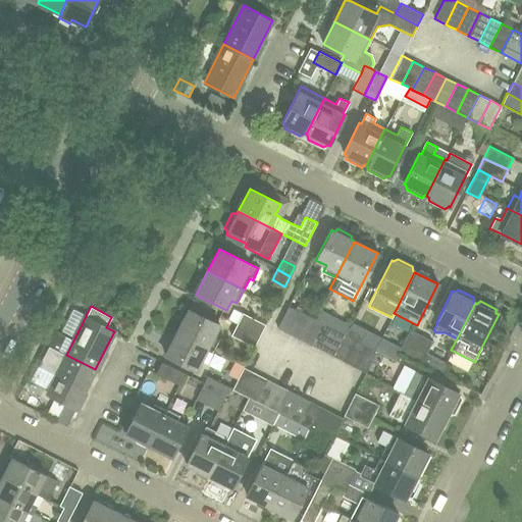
[(289,333),(299,312),(288,306),(277,327),(289,333)]
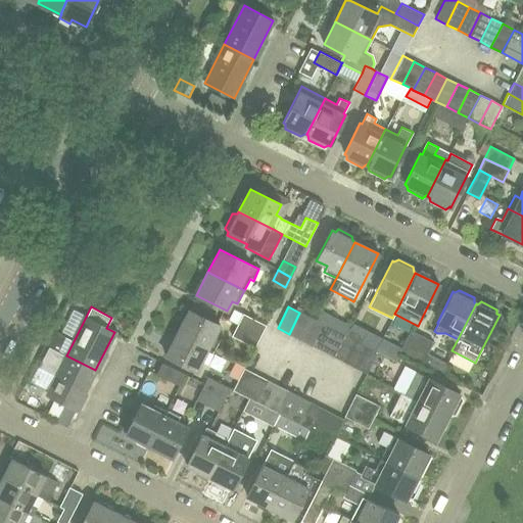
[(189,310),(177,333),(214,351),(220,338),(215,336),(220,326),(189,310)]
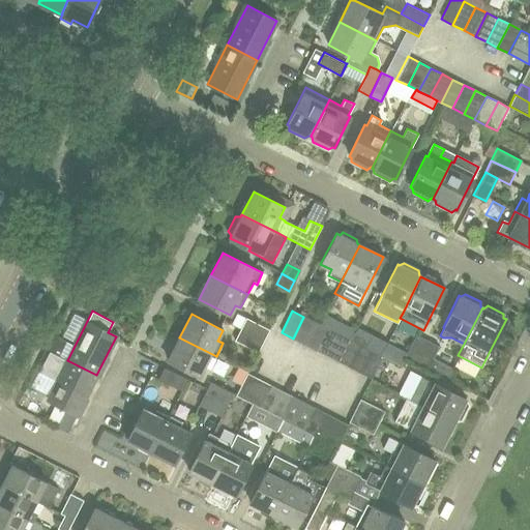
[(303,344),(315,322),(303,317),(293,339),(303,344)]
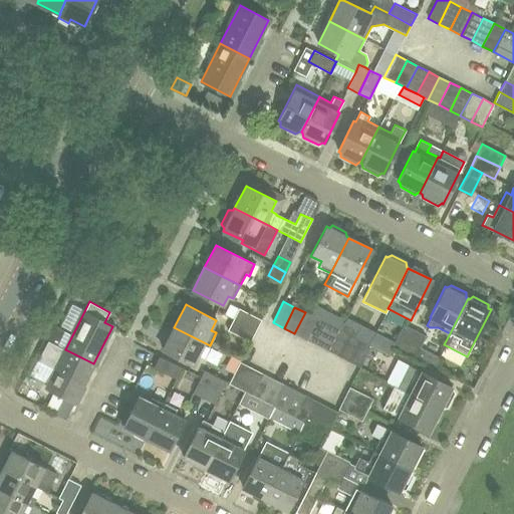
[(239,309),(233,320),(255,331),(261,320),(239,309)]
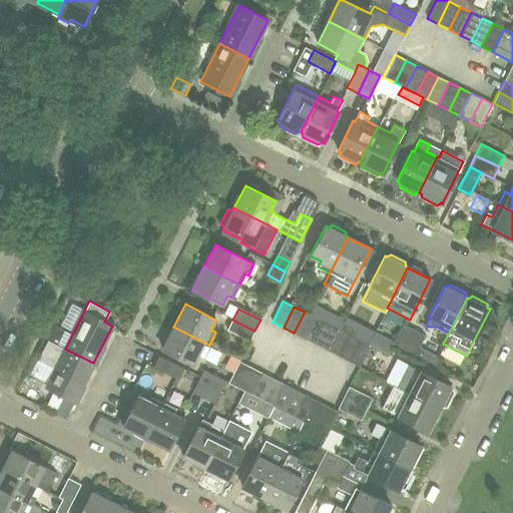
[(316,318),(310,315),(305,312),(294,333),(305,339),(316,318)]
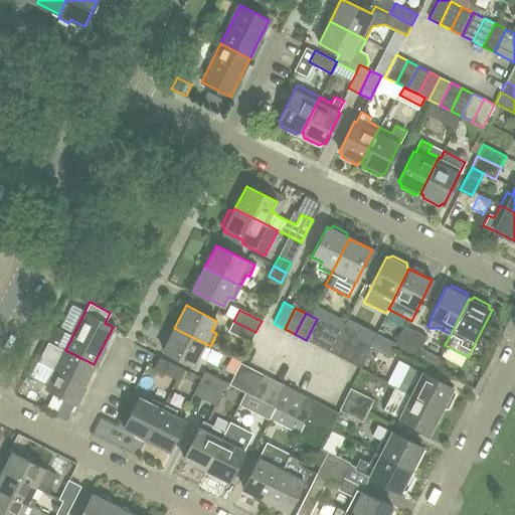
[(317,345),(328,324),(317,319),(306,340),(317,345)]
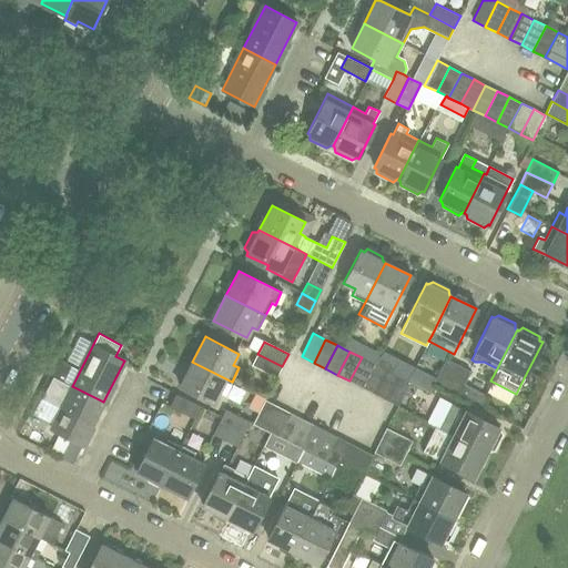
[(276,378),(282,366),(257,354),(252,366),(276,378)]
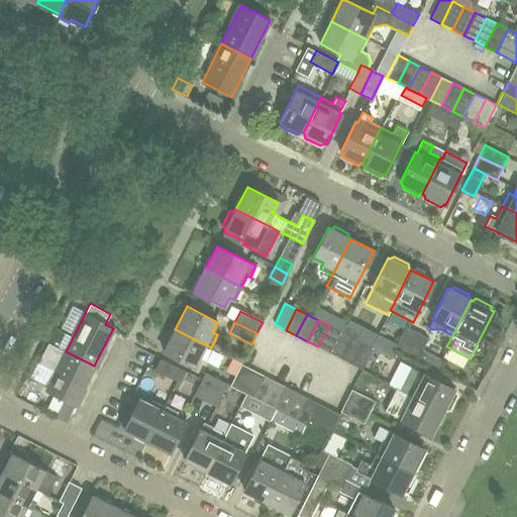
[(52,325),(44,340),(61,349),(69,334),(52,325)]
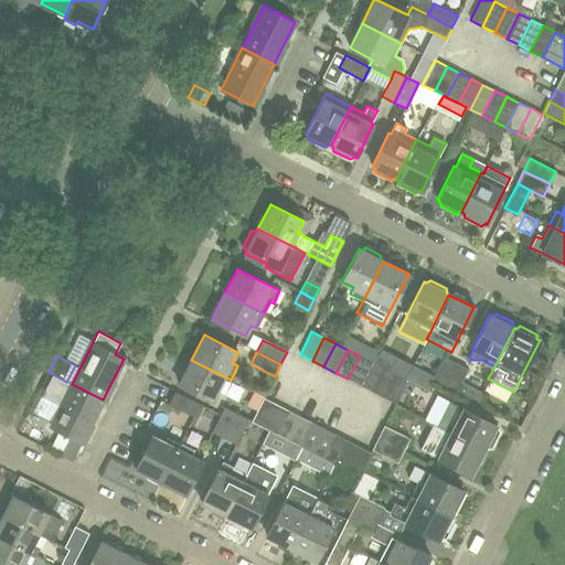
[(360,385),(371,362),(360,355),(348,379),(360,385)]
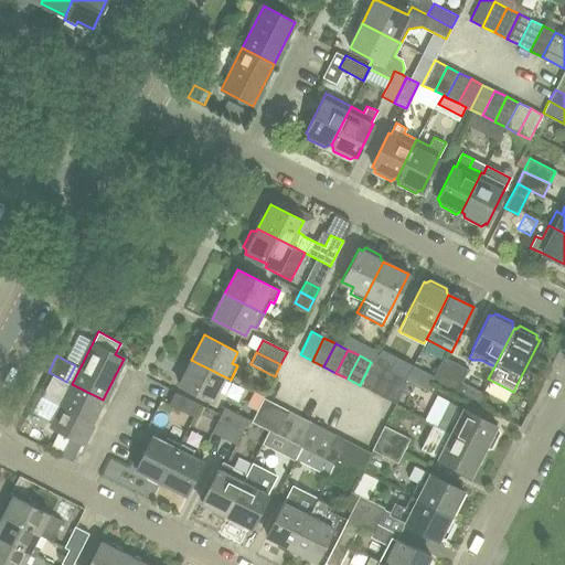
[(376,355),(373,362),(383,368),(388,371),(393,363),(377,355),(376,355)]
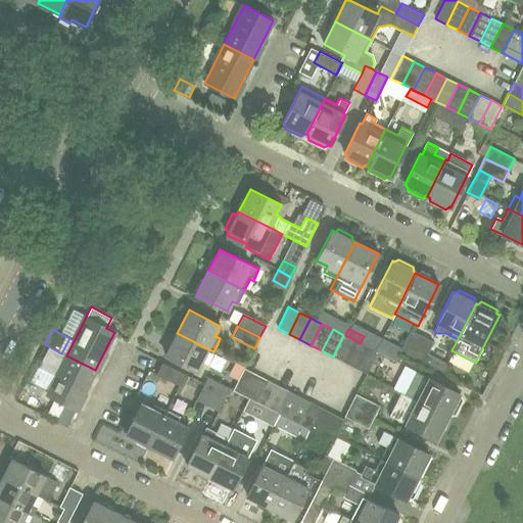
[(410,360),(422,336),(411,330),(398,354),(410,360)]
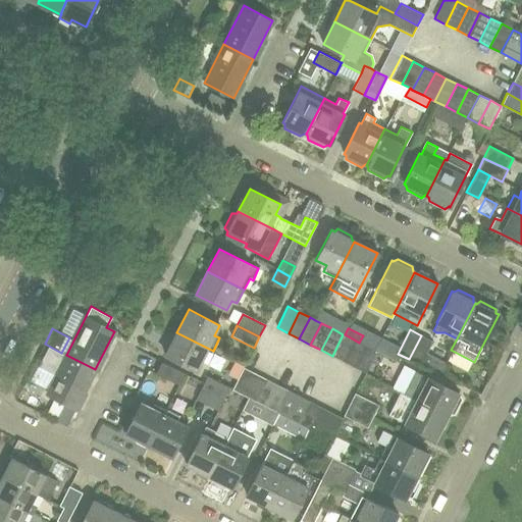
[(206,364),(213,351),(176,332),(165,355),(196,370),(201,361),(206,364)]
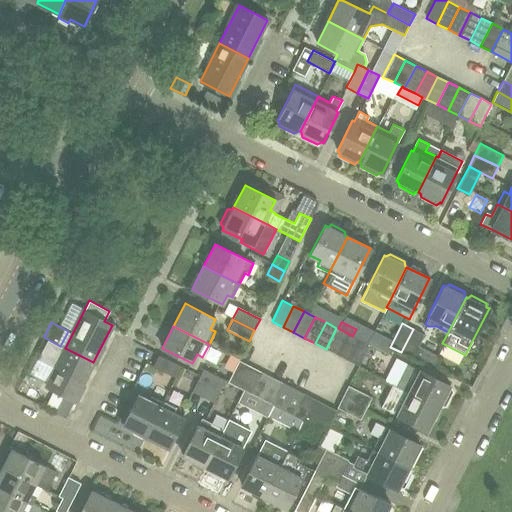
[(347,333),(338,328),(336,328),(326,349),(336,354),(347,333)]
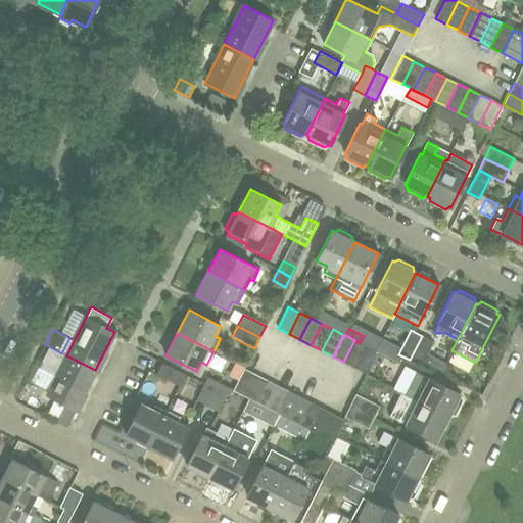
[(433,341),(422,336),(410,360),(421,366),(427,353),(433,341)]
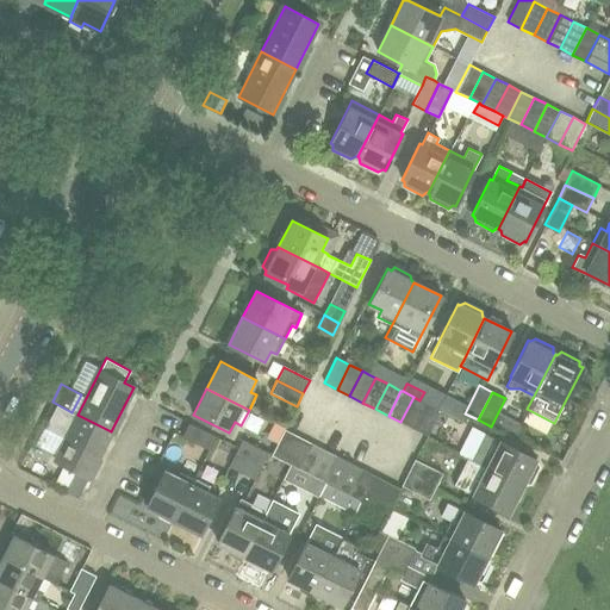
[(427,404),(419,400),(414,397),(400,422),(414,429),(427,404)]
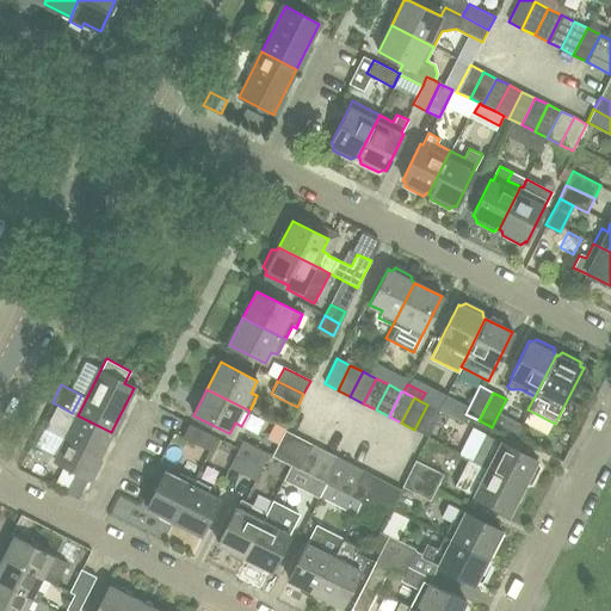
[(440,411),(427,405),(414,430),(429,437),(440,411)]
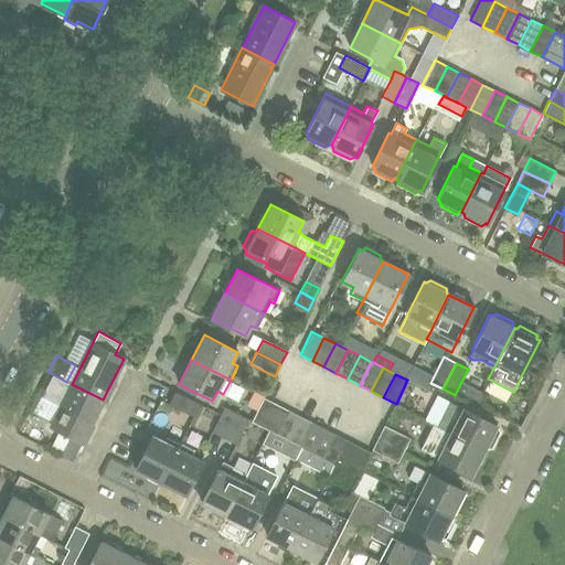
[(54,375),(43,397),(61,406),(51,426),(60,430),(82,441),(103,400),(72,384),(54,375)]
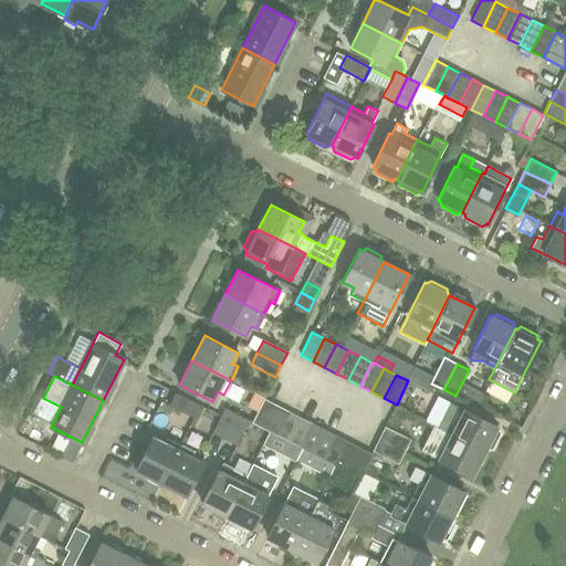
[(486,395),(462,383),(456,396),(480,408),(486,395)]
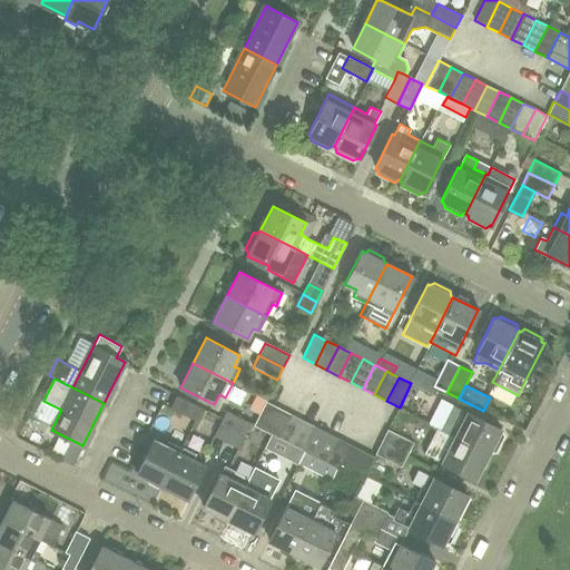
[(202,409),(176,395),(170,408),(195,421),(202,409)]
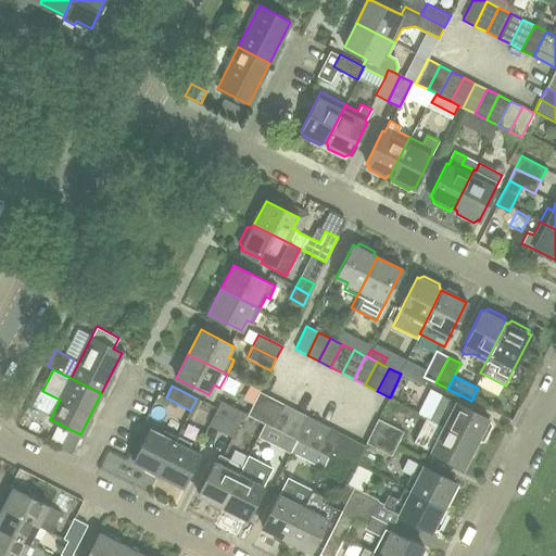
[(430,389),(417,414),(427,419),(431,421),(431,420),(476,443),(477,441),(483,441),(491,425),(488,419),(488,418),(455,402),(444,396),(430,389)]
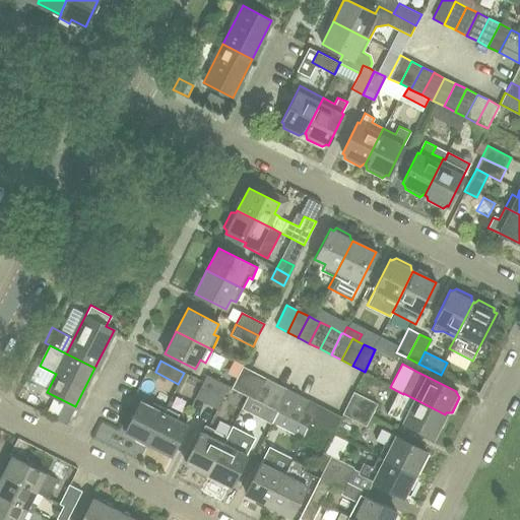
[(243,395),(254,373),(242,367),(231,389),(243,395)]
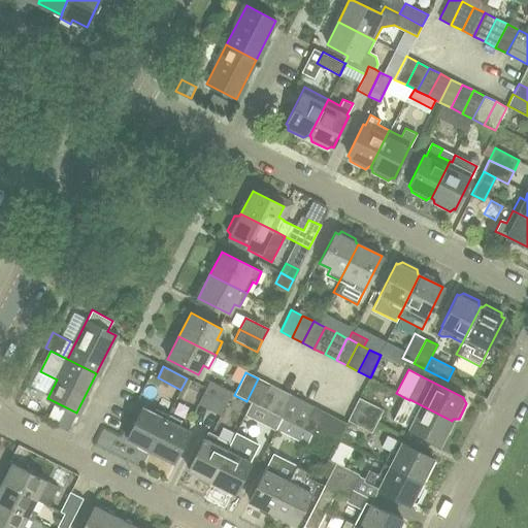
[(258,406),(269,384),(258,378),(246,401),(258,406)]
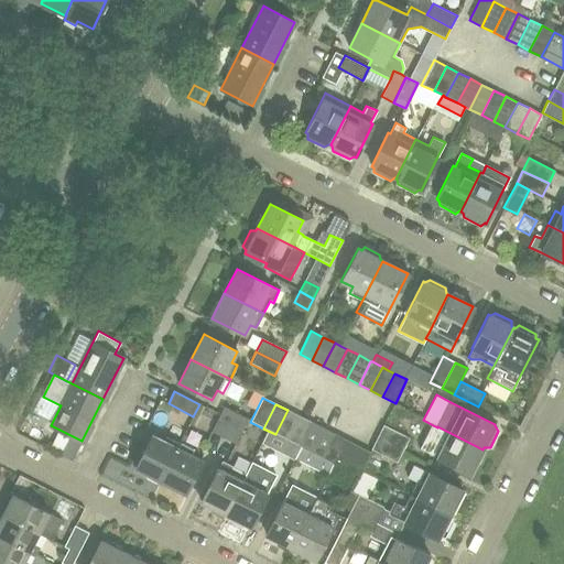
[(224,438),(236,413),(224,408),(212,432),(224,438)]
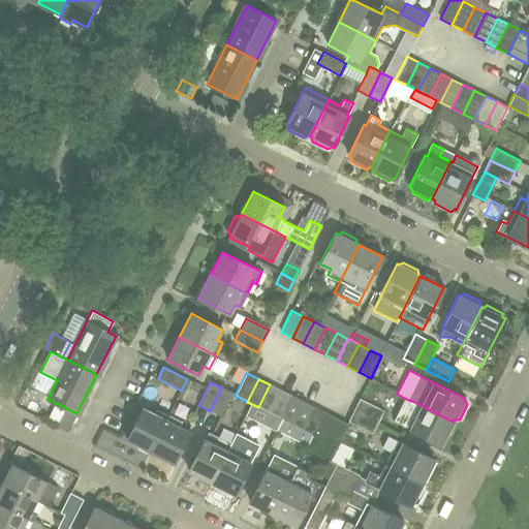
[(269,412),(280,391),(270,384),(258,407),(269,412)]
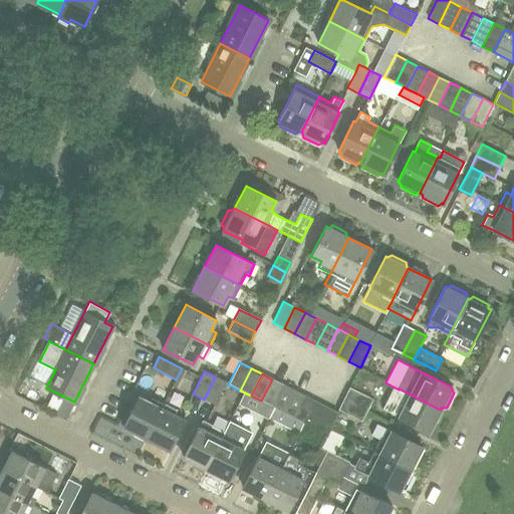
[(215,376),(204,400),(215,405),(226,382),(215,376)]
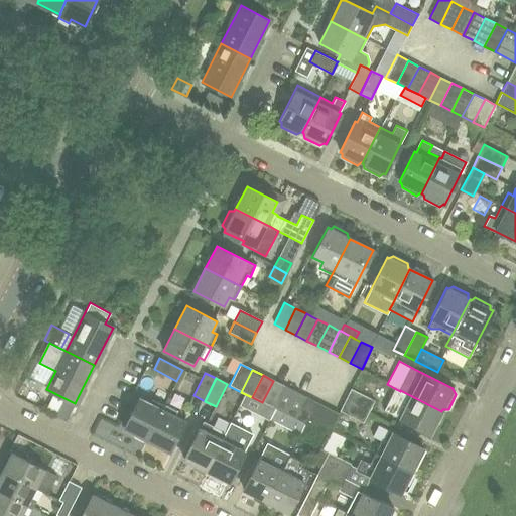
[(273,408),(284,386),(273,381),(262,402),(273,408)]
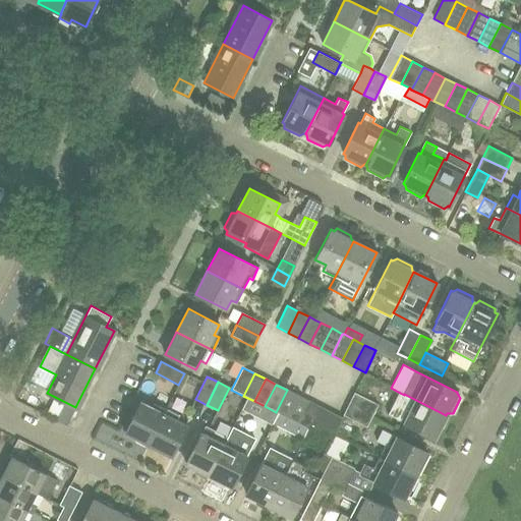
[(287,417),(298,396),(287,390),(276,412),(287,417)]
